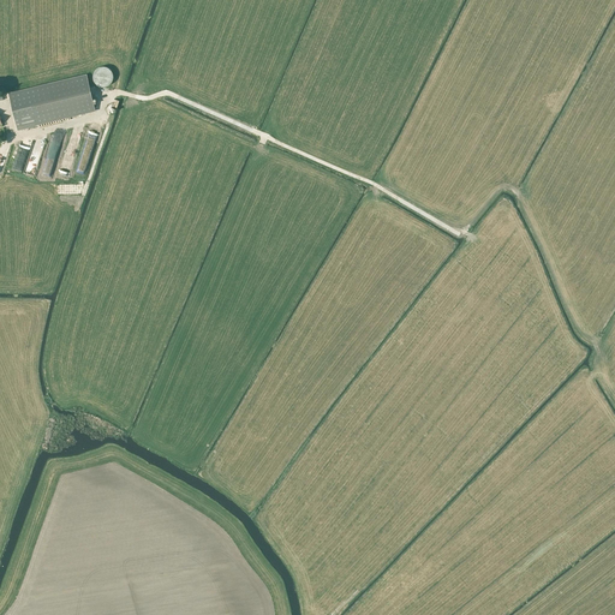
[(93,76),(93,77),(93,78),(93,79),(94,79),(94,81),(94,82),(95,82),(95,83),(96,83),(96,84),(97,84),(97,85),(99,85),(100,85),(100,87),(101,87),(102,87),(103,87),(105,87),(106,87),(106,85),(107,85),(108,85),(108,84),(109,84),(109,83),(111,83),(111,82),(112,82),(112,81),(112,79),(113,79),(113,78),(113,77),(113,76),(113,75),(113,73),(112,73),(112,72),(112,71),(111,71),(111,70),(109,70),(109,69),(108,69),(108,67),(107,67),(106,67),(106,66),(105,66),(103,66),(102,66),(101,66),(100,66),(100,67),(99,67),(97,67),(97,69),(96,69),(96,70),(95,70),(95,71),(94,71),(94,72),(94,73),(93,73),(93,75),(93,76)]
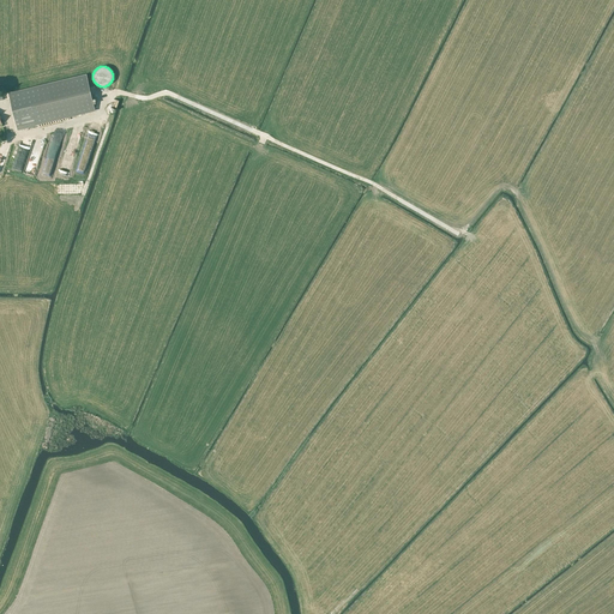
[(8,94),(17,130),(36,126),(36,125),(95,110),(86,74),(8,94)]
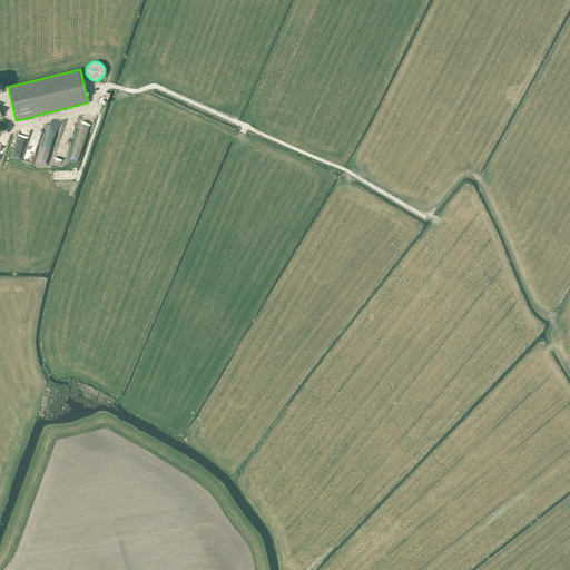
[(50,120),(39,158),(47,160),(58,123),(50,120)]
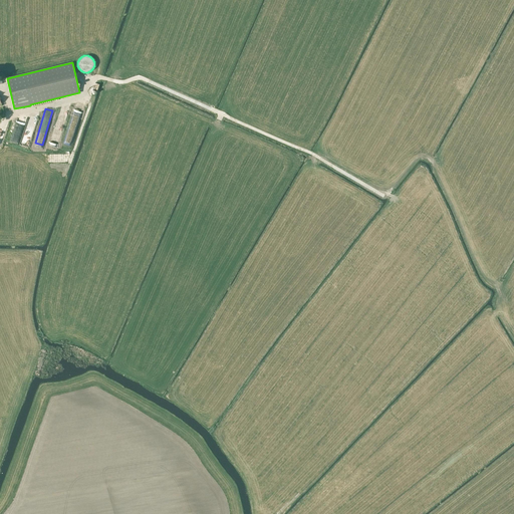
[(72,132),(74,132),(75,124),(72,124),(72,125),(68,124),(64,142),(66,143),(67,140),(70,141),(72,132)]
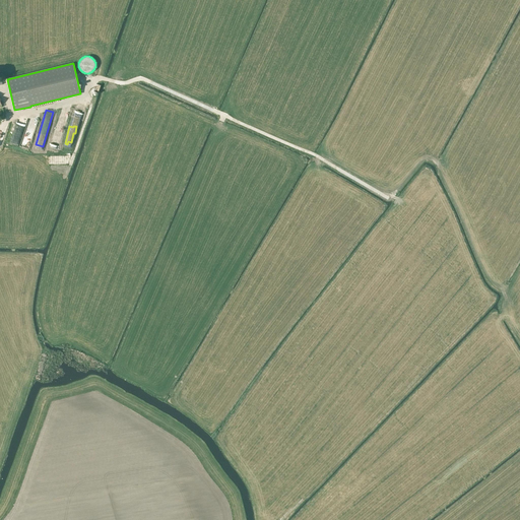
[(13,130),(11,138),(19,140),(21,132),(13,130)]
